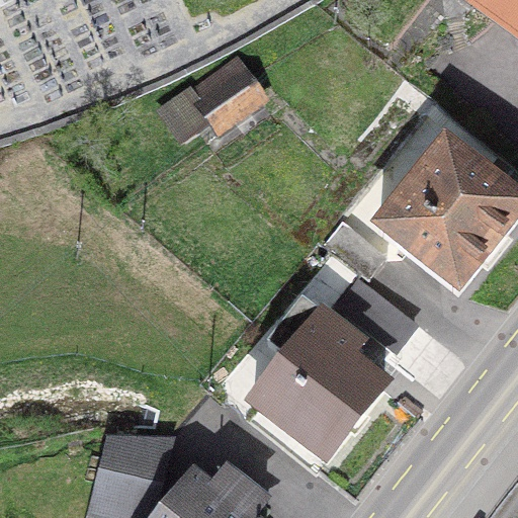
[(517,0),(478,0),(517,31),(517,0)]
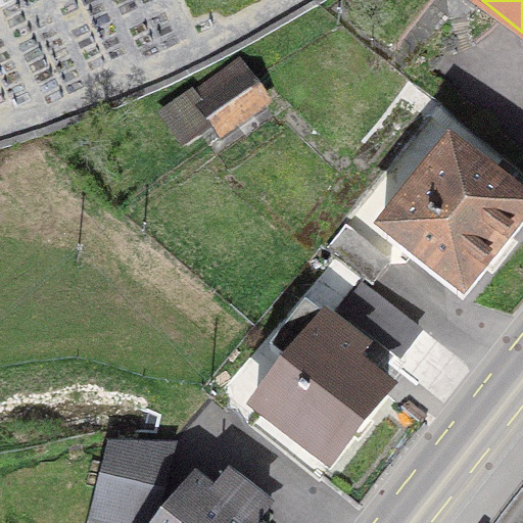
[(265,105),(235,63),(190,94),(220,136),(265,105)]
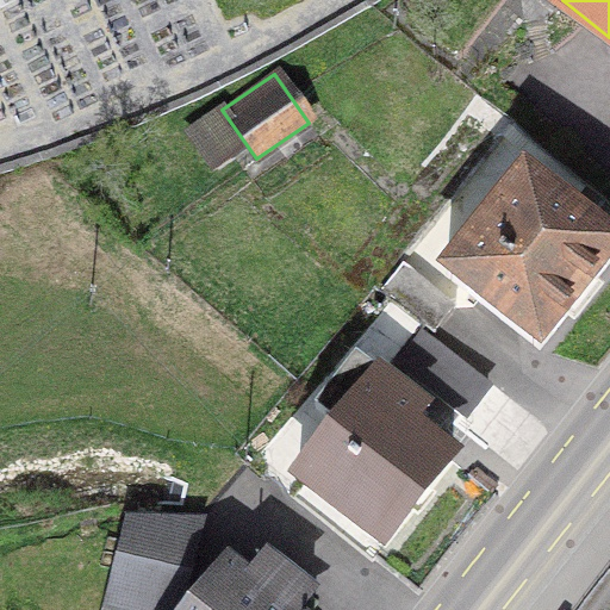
[(609,261),(609,244),(524,176),(446,275),(539,349),(609,261)]
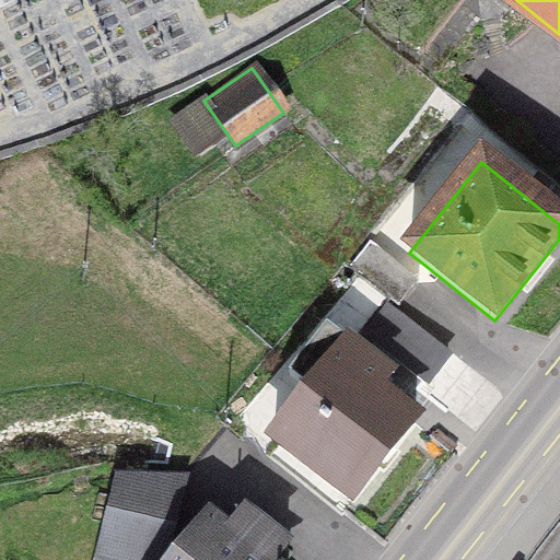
[(370,243),(350,266),(398,306),(418,282),(370,243)]
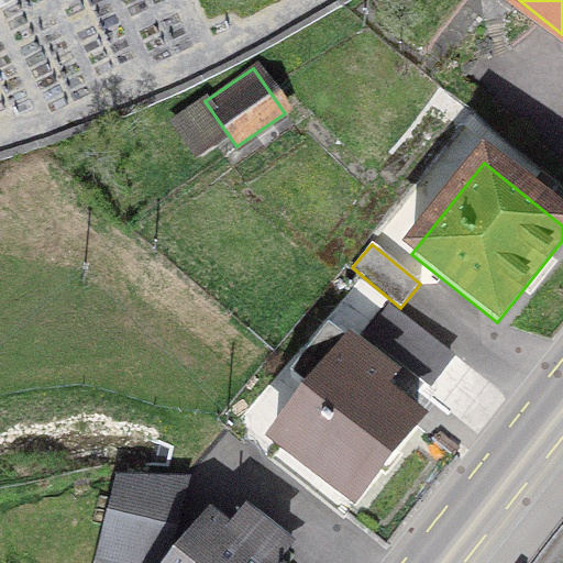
[(449,355),(388,306),(365,337),(427,385),(449,355)]
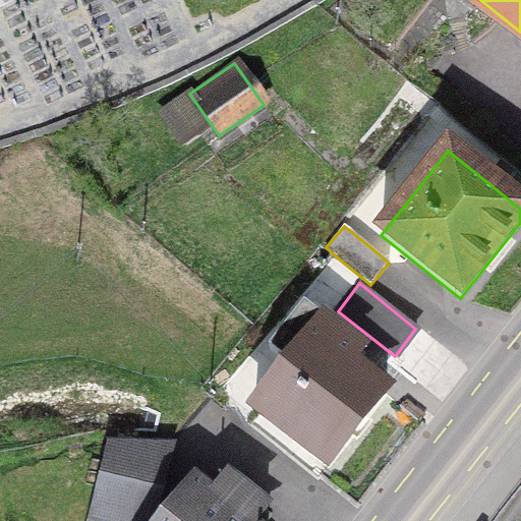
[(385,393),(350,366),(362,351),(303,304),(269,348),(289,365),(253,408),(327,467),(385,393)]
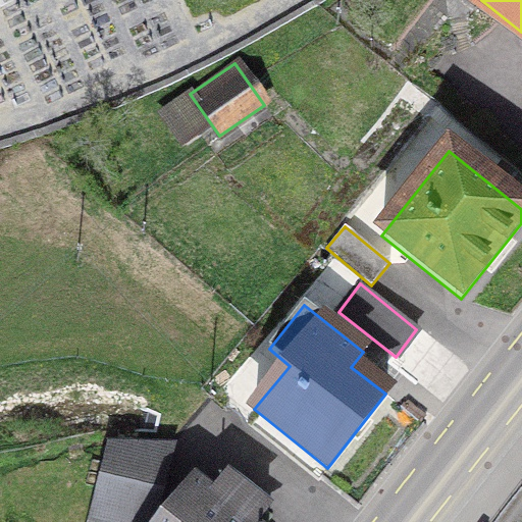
[(143,521),(153,510),(169,448),(110,447),(92,518),(107,521),(143,521)]
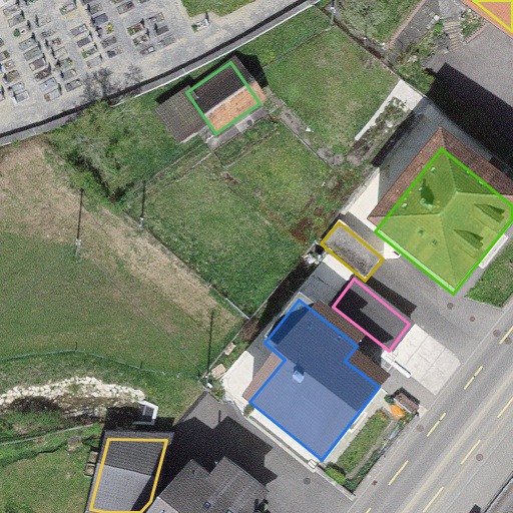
[(207,490),(191,478),(162,512),(251,512),(262,501),(222,471),(207,490)]
